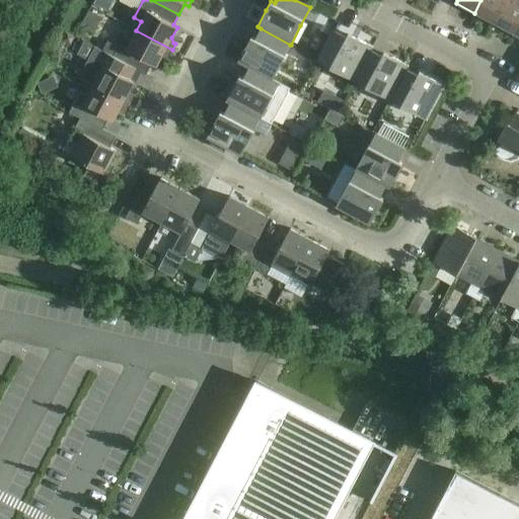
[(480,0),(474,13),(493,22),(505,0),(480,0)]
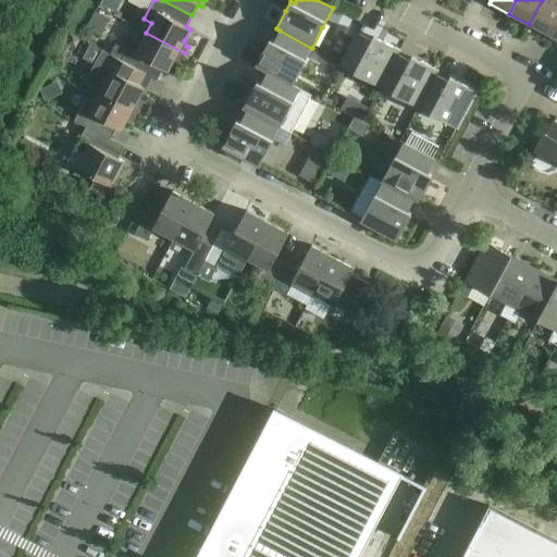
[(556,0),(542,0),(529,24),(548,35),(556,19),(556,0)]
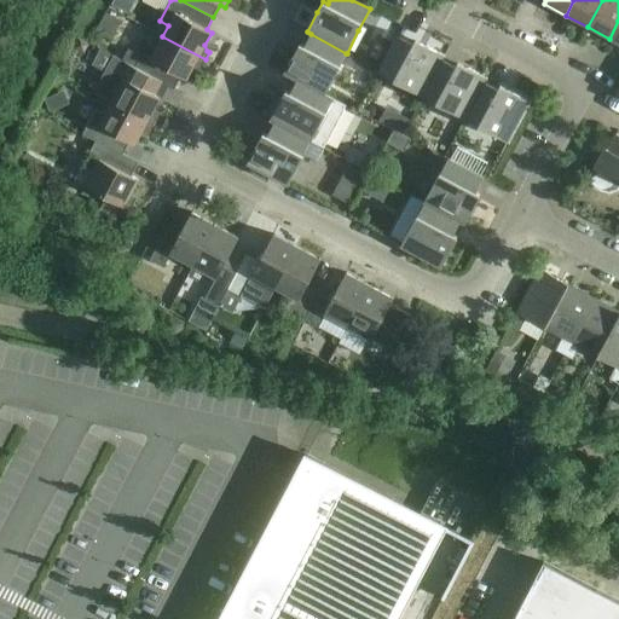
[(127,40),(140,10),(123,3),(109,33),(127,40)]
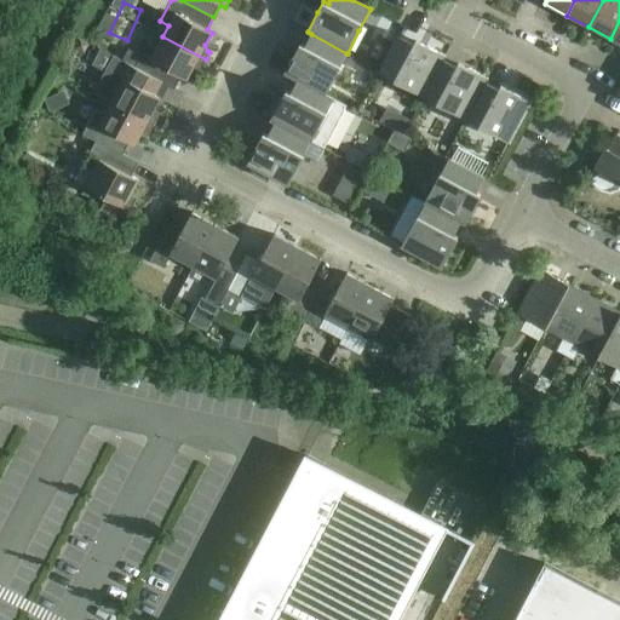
[(300,44),(296,55),(285,74),(298,81),(326,95),(340,65),(346,53),(311,34),(305,47),(300,44)]
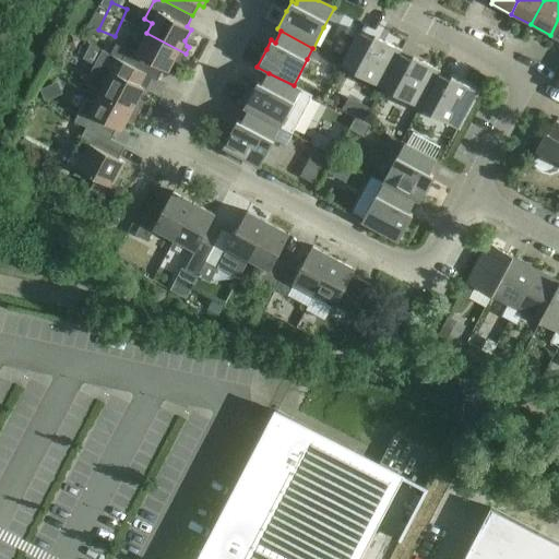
[(110,55),(121,61),(145,74),(145,75),(157,82),(164,70),(168,72),(175,60),(179,59),(182,61),(186,54),(146,33),(141,44),(133,39),(127,51),(115,46),(110,55)]
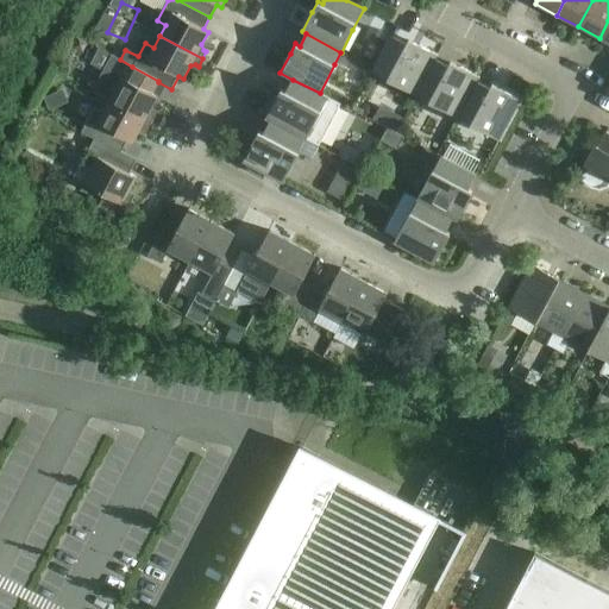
[(388,79),(416,95),(416,94),(438,56),(408,39),(406,44),(393,37),(381,57),(374,71),(388,79)]
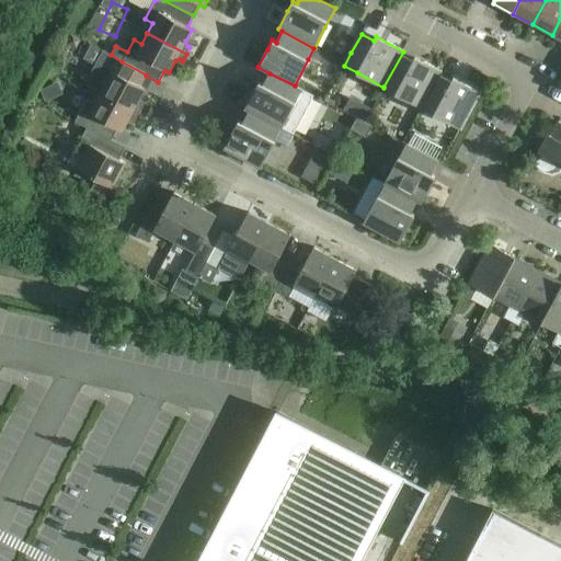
[(86,84),(101,93),(139,113),(142,106),(140,105),(139,100),(145,89),(140,87),(146,76),(146,75),(122,61),(111,55),(103,52),(86,84)]
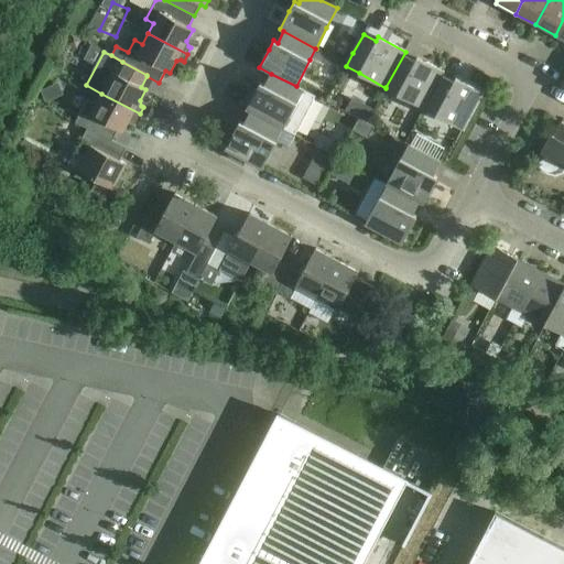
[(424,108),(442,76),(444,72),(416,57),(414,62),(403,55),(386,87),(398,94),(424,108)]
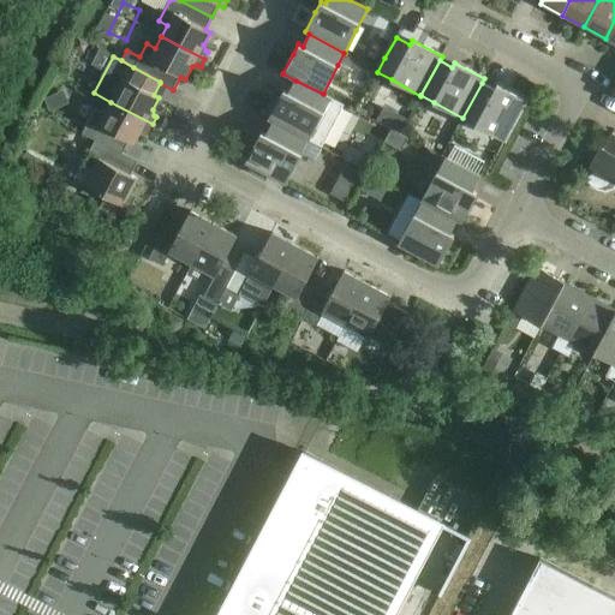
[(284,90),(279,101),(268,120),(273,123),(309,141),(323,149),(345,106),(323,94),(296,81),(288,94),(284,90)]
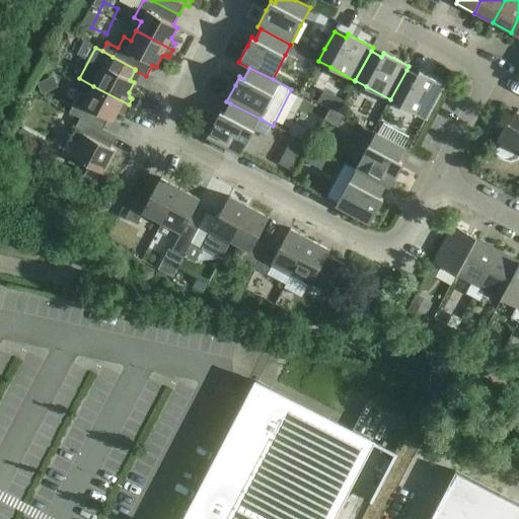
[(401,105),(426,119),(444,85),(419,72),(418,76),(406,70),(390,99),(401,105)]
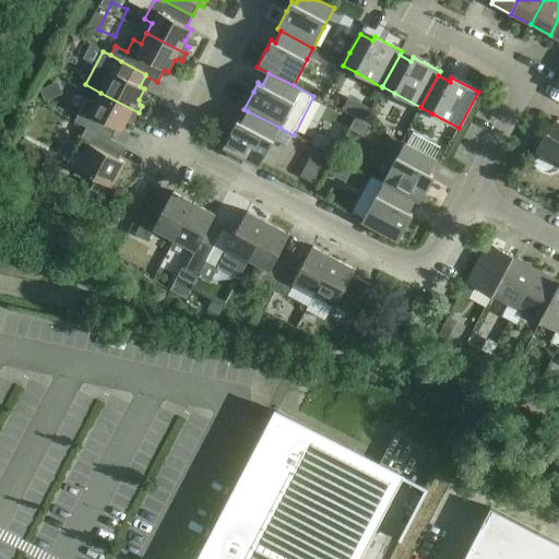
[(86,128),(86,129),(111,140),(117,129),(121,131),(128,120),(132,118),(135,120),(139,113),(100,93),(95,103),(86,98),(74,121),(86,128)]
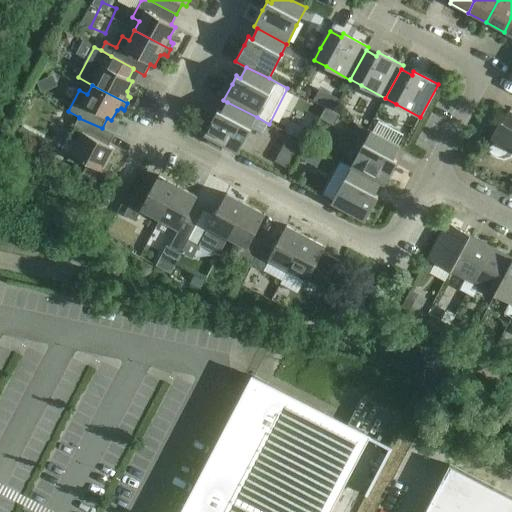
[(218,110),(213,119),(204,135),(238,153),(256,118),(257,117),(227,102),(222,112),(218,110)]
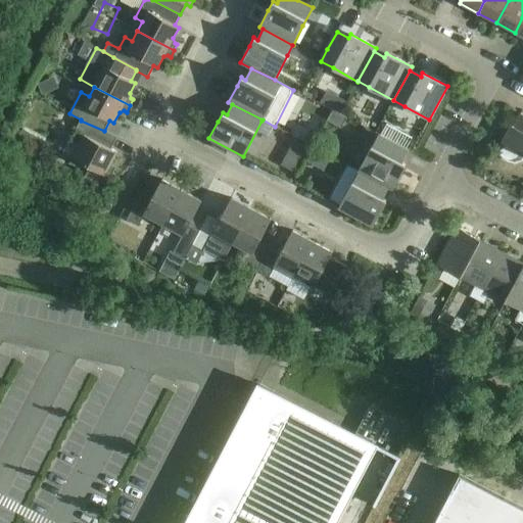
[(326,122),(340,129),(346,119),(332,110),(326,122)]
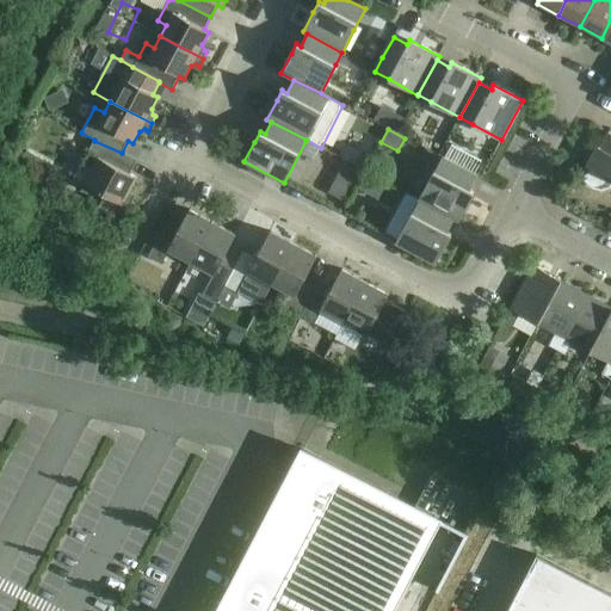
[(610,134),(608,133),(599,150),(604,154),(580,180),(581,180),(582,179),(587,185),(594,189),(602,190),(609,187),(610,185),(610,134)]
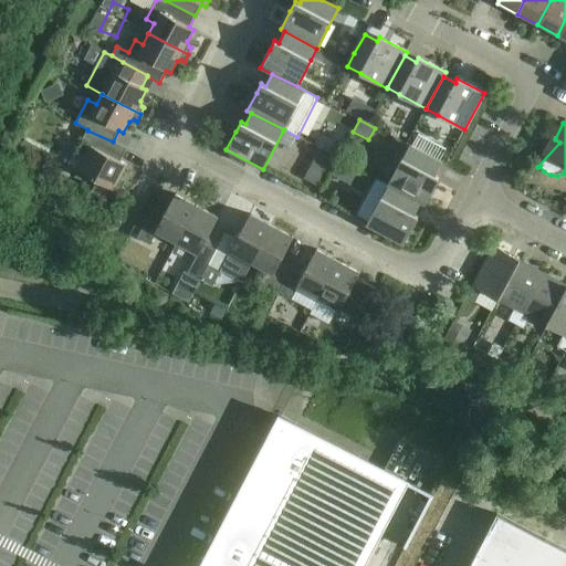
[(113,142),(87,130),(76,152),(85,156),(77,171),(96,181),(91,194),(113,205),(123,186),(118,184),(118,179),(126,165),(119,161),(127,149),(113,142)]
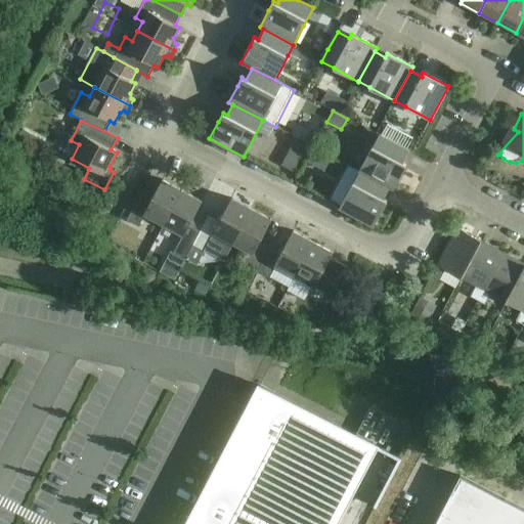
[(358,172),(359,172),(389,187),(393,190),(406,165),(402,163),(409,150),(391,141),(379,135),(373,147),(373,146),(358,172)]
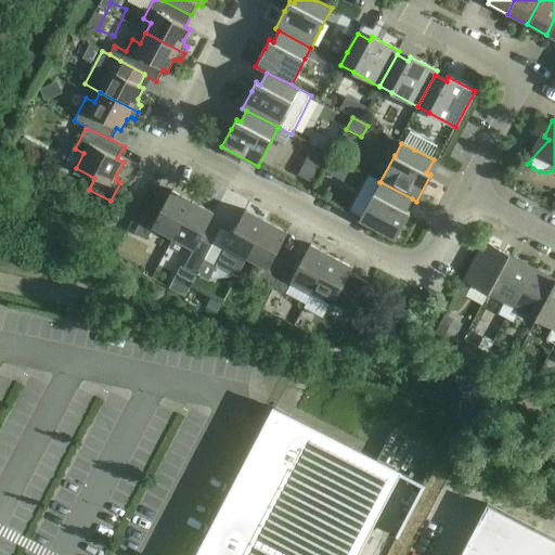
[(405,210),(412,198),(381,182),(374,193),(360,220),(396,240),(410,213),(405,210)]
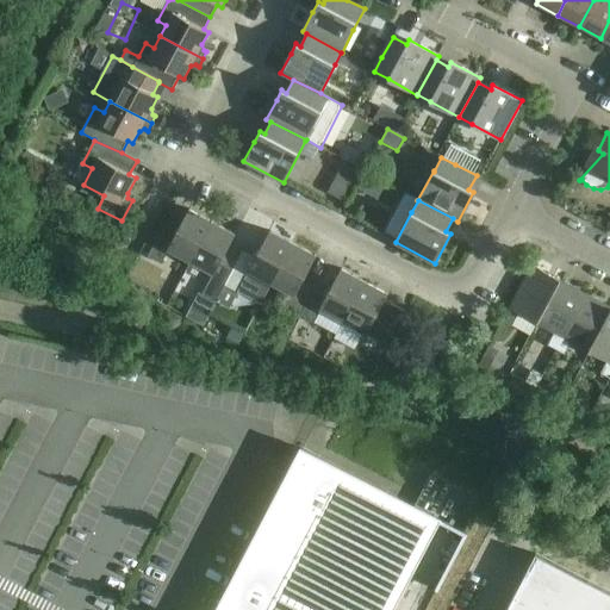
[(168,250),(191,262),(212,223),(188,210),(174,236),(162,230),(148,256),(161,265),(168,250)]
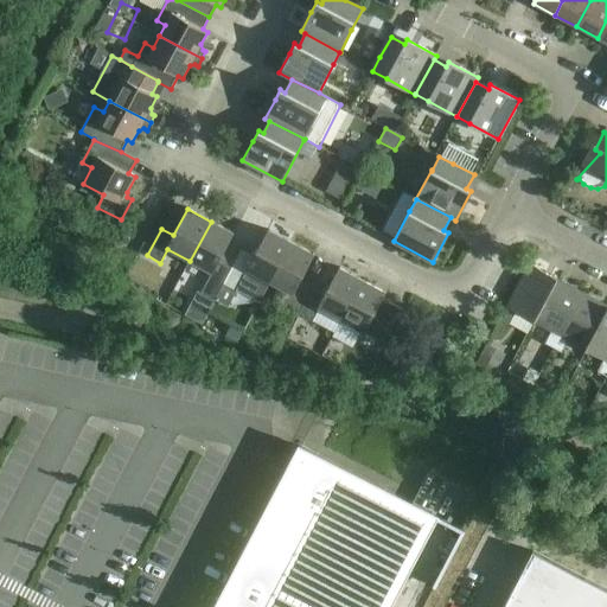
[(215,300),(224,285),(232,267),(231,267),(219,260),(234,234),(211,222),(190,261),(211,273),(200,293),(215,300)]
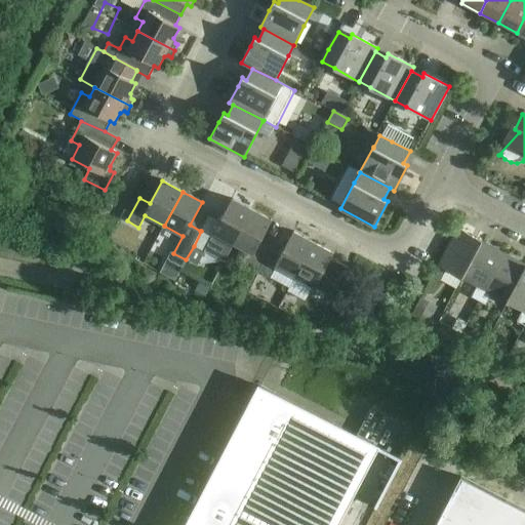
[(225,240),(233,244),(251,210),(232,199),(219,223),(208,216),(200,231),(201,231),(194,246),(205,251),(208,246),(218,251),(225,240)]
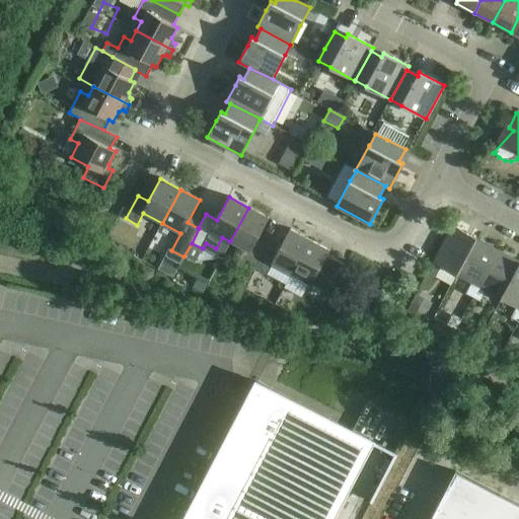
[(243,263),(254,270),(267,246),(256,241),(269,218),(248,208),(230,241),(249,251),(243,263)]
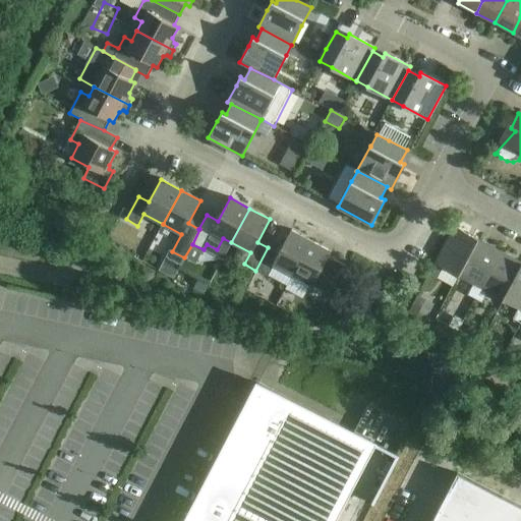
[(443,268),(458,276),(477,240),(454,228),(428,275),(437,279),(443,268)]
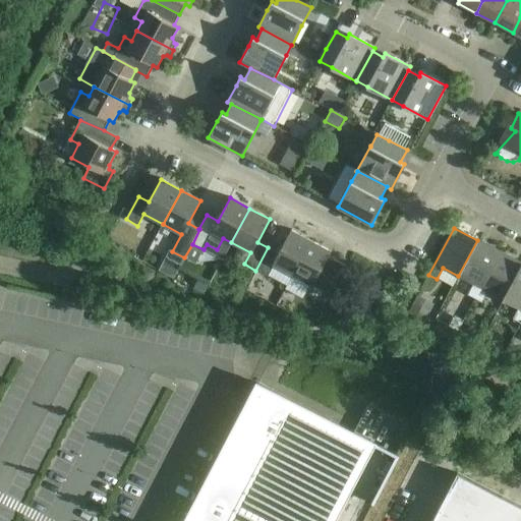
[(274,265),(293,275),(310,241),(291,230),(279,253),(268,247),(255,271),(268,277),(274,265)]
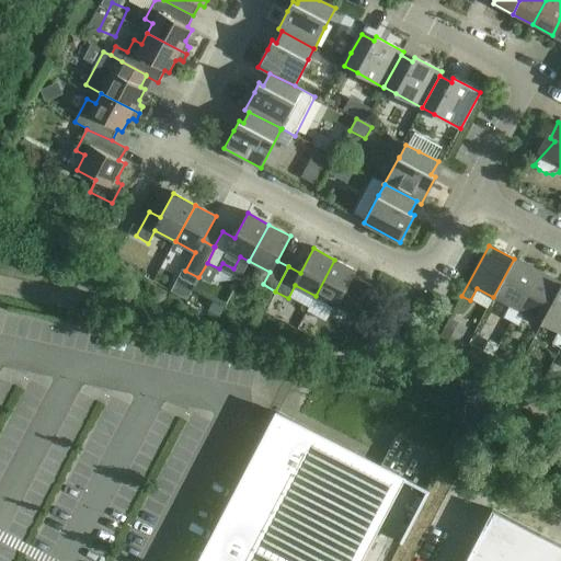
[(503,318),(511,322),(538,272),(514,259),(493,297),(510,306),(503,318)]
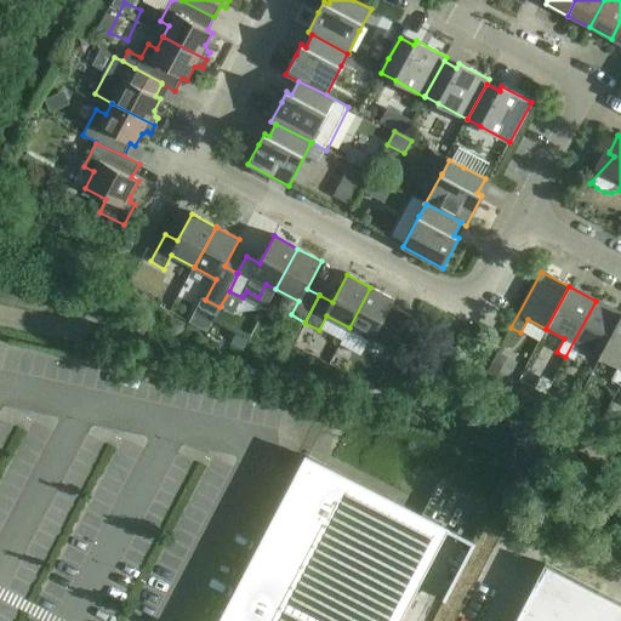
[(394,300),(370,288),(349,328),(394,352),(411,320),(396,312),(394,313),(388,311),(394,300)]
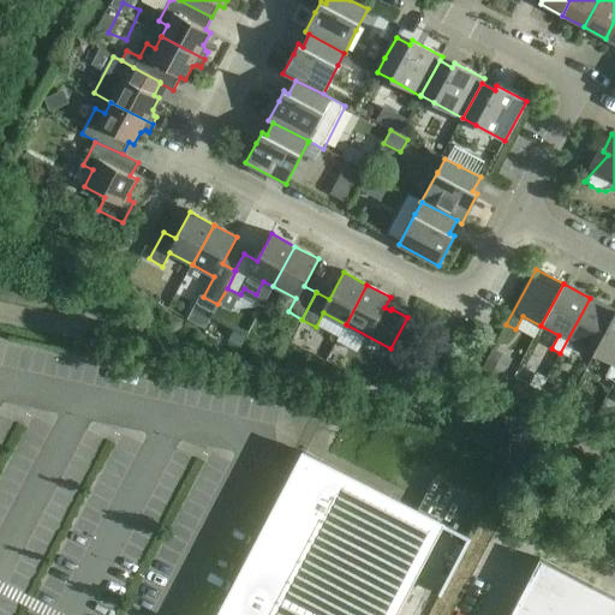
[(577,345),(595,354),(614,315),(614,310),(590,298),(560,353),(569,358),(577,345)]
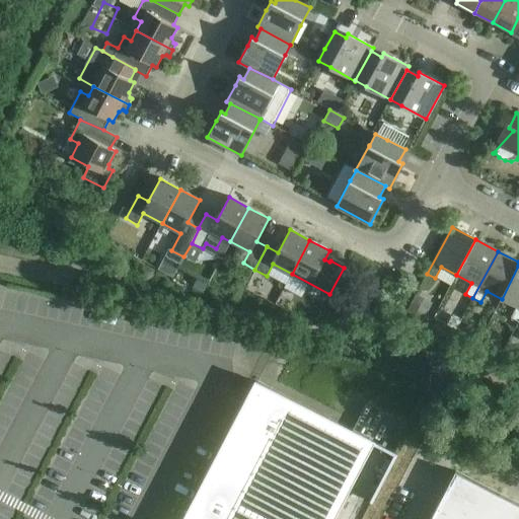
[(518,266),(502,299),(517,307),(511,318),(518,322),(518,320),(518,266)]
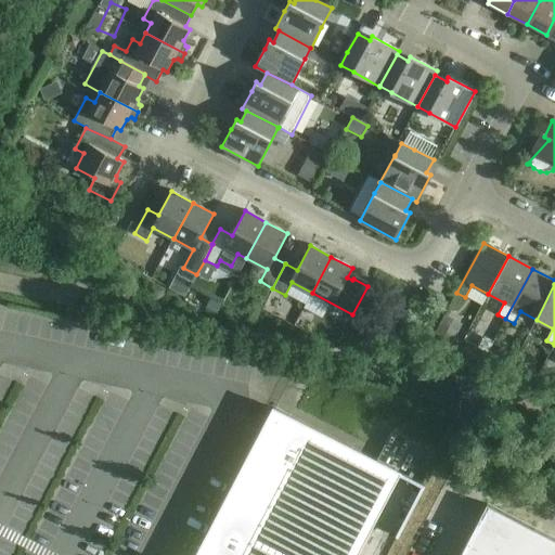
[(355,554),(372,524),(387,493),(397,475),(398,473),(274,408),(263,428),(197,554),(355,554)]
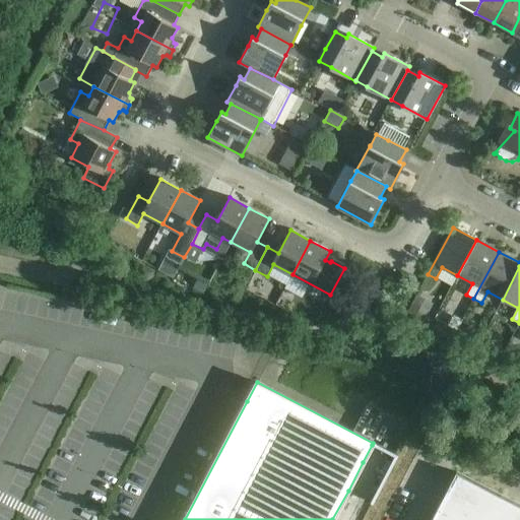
[(456,472),(438,508),(460,519),(480,519),(496,493),(456,472)]
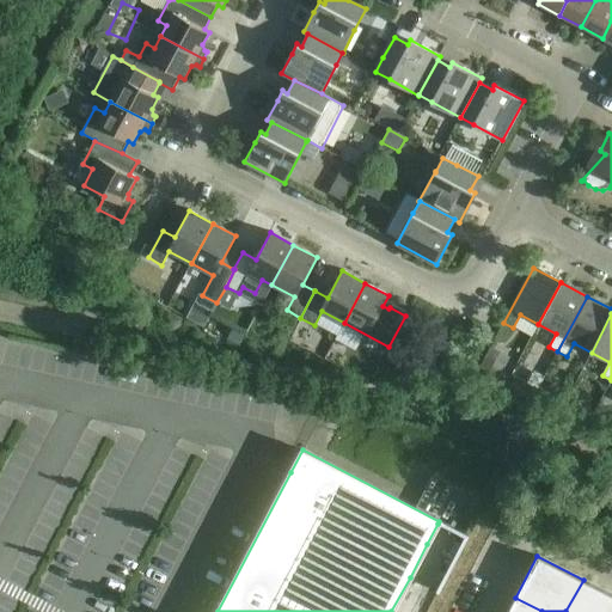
[(611,611),(611,593),(583,580),(565,611),(611,611)]
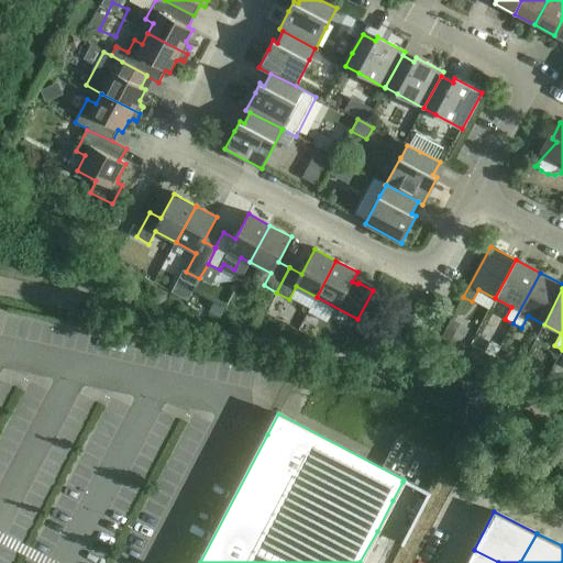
[(498,562),(474,550),(466,562),(498,562)]
